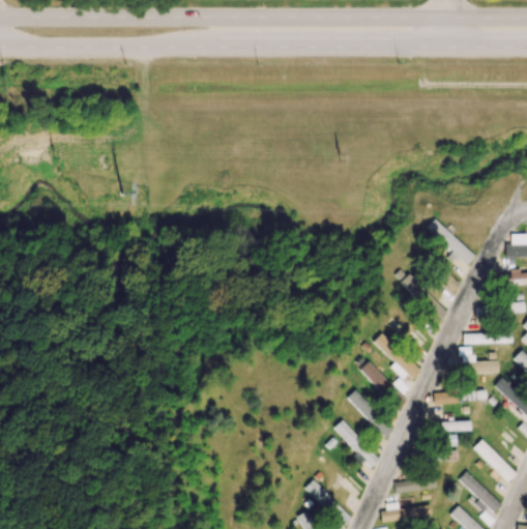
[(428,228),(467,265),(475,257),(436,219),(428,228)]
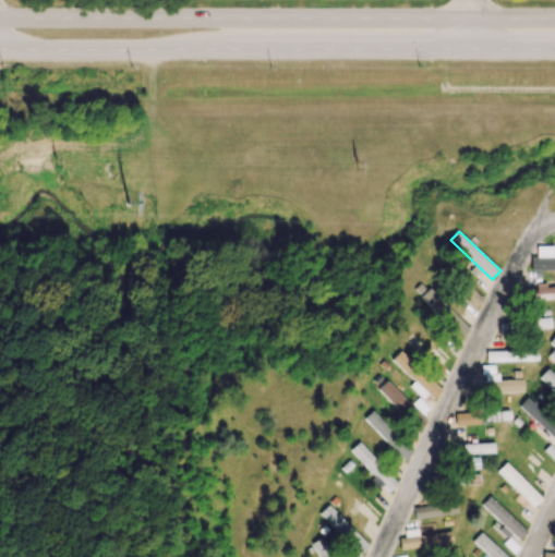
[(533,271),(554,270),(554,247),(539,247),(539,257),(532,258),(533,271)]
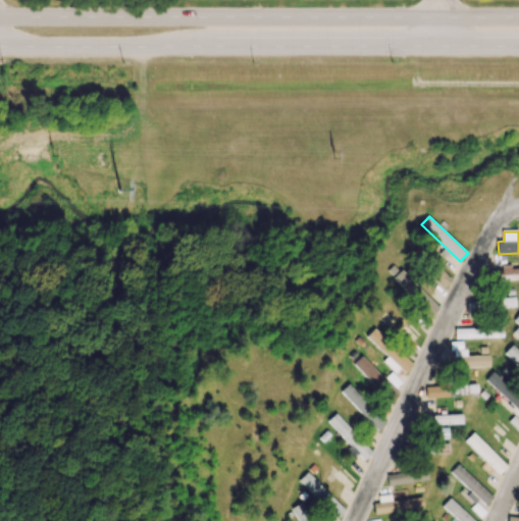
[(518,268),(512,269),(512,268),(494,269),(495,281),(518,278),(518,268)]
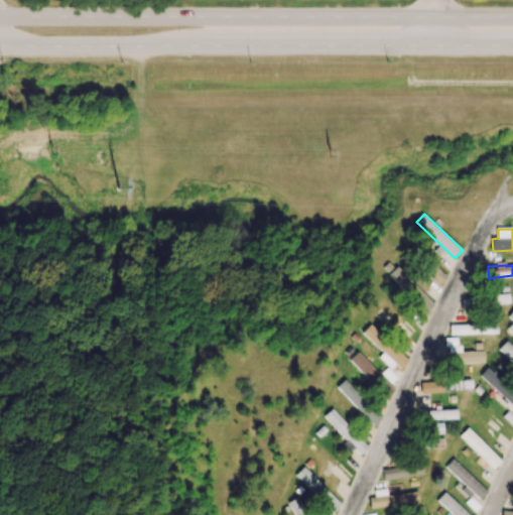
[(436,304),(398,267),(390,276),(428,312),(436,304)]
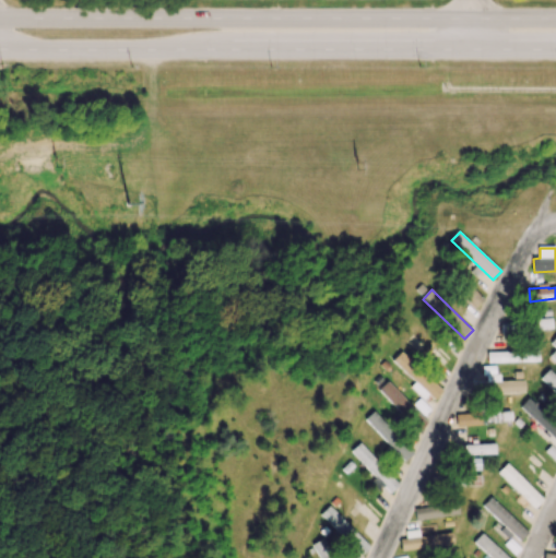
[(555,330),(555,319),(532,320),(532,331),(555,330)]
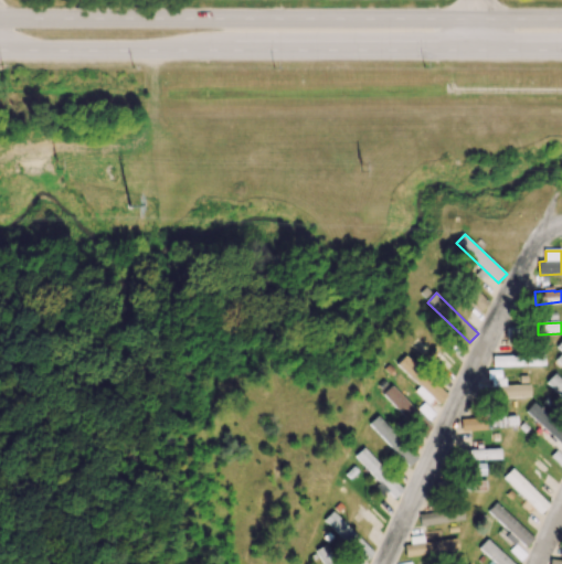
[(495,368),(547,366),(547,355),(495,357),(495,368)]
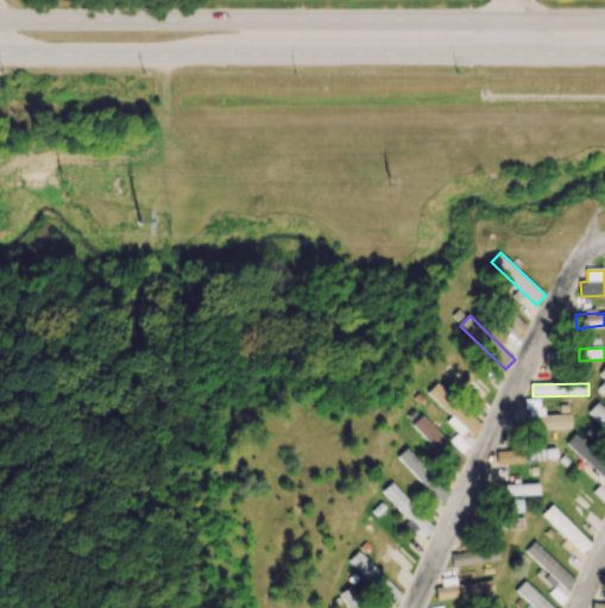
[(428,394),(453,418),(448,422),(462,437),(468,431),(474,437),(484,427),(438,384),(428,394)]
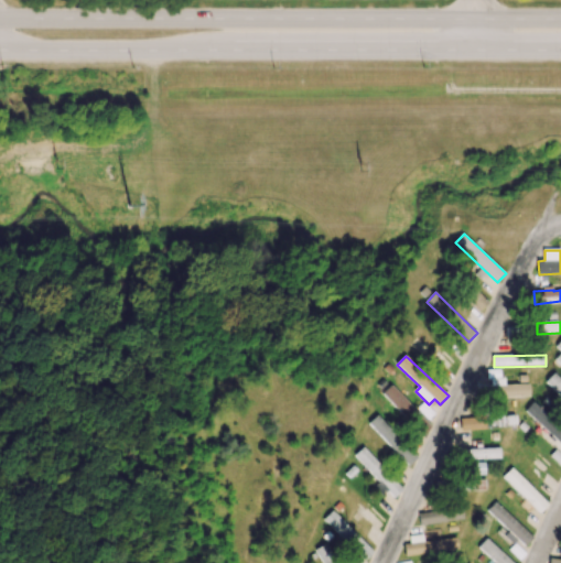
[(560,376),(557,372),(548,381),(560,396),(560,376)]
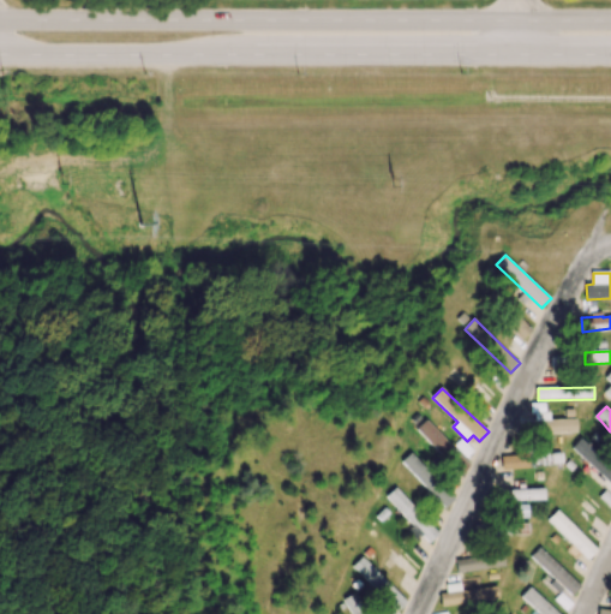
[(551,421),(551,413),(535,415),(535,422),(523,422),(523,435),(579,433),(577,419),(551,421)]
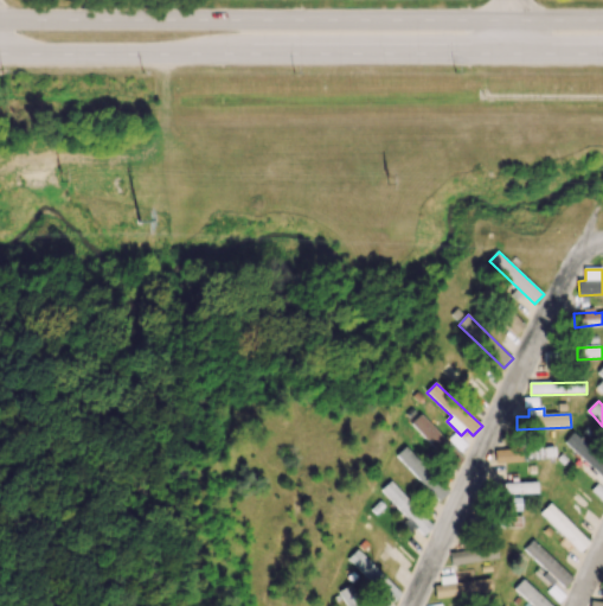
[(455,470),(466,460),(422,414),(411,425),(455,470)]
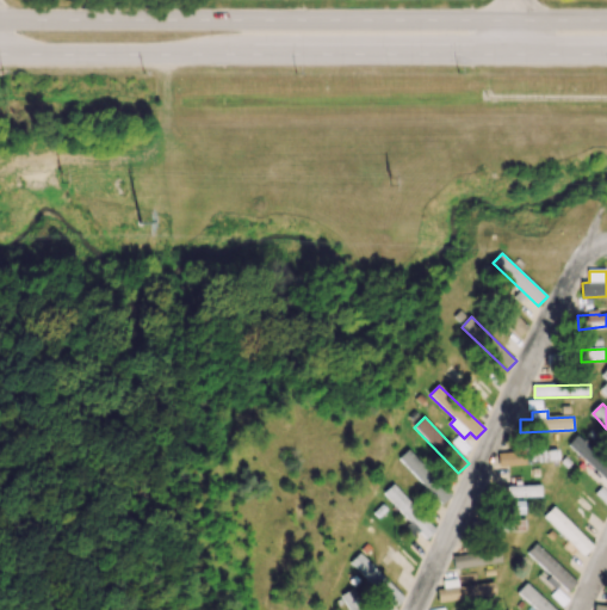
[(606,461),(578,436),(569,447),(606,480),(606,461)]
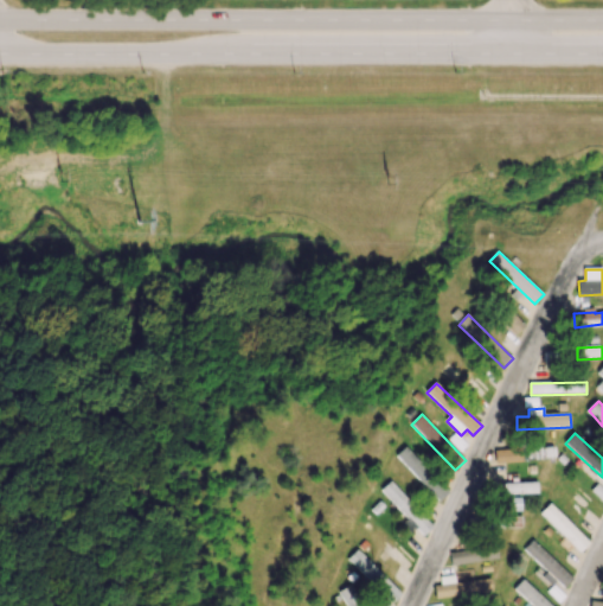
[(398,457),(442,503),(451,493),(408,447),(398,457)]
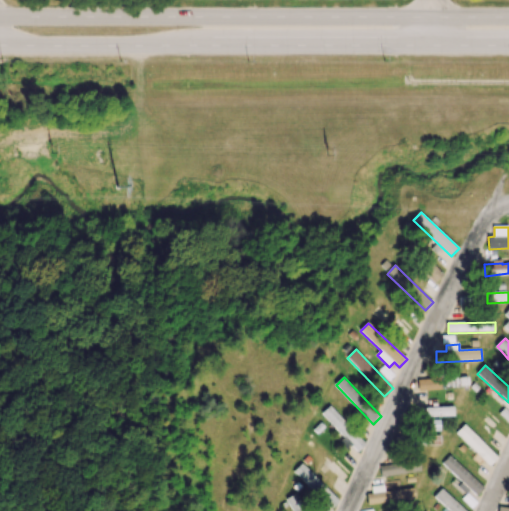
[(445,378),(446,388),(469,387),(469,377),(445,378)]
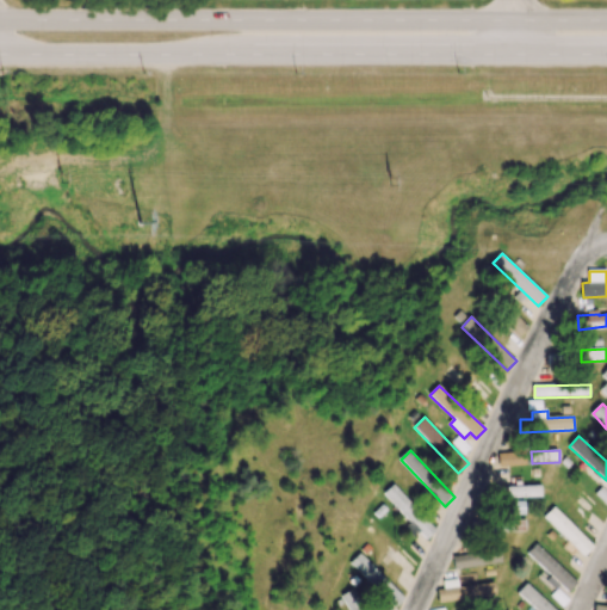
[(526,464),(526,451),(500,453),(501,466),(526,464)]
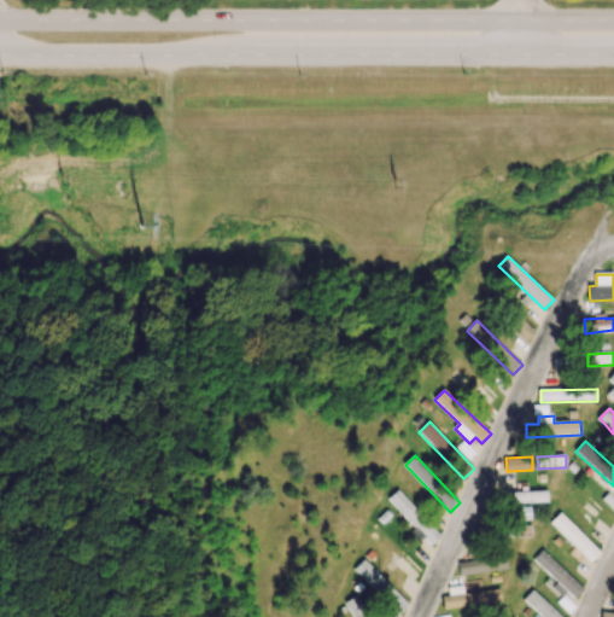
[(433,547),(443,537),(401,490),(390,499),(433,547)]
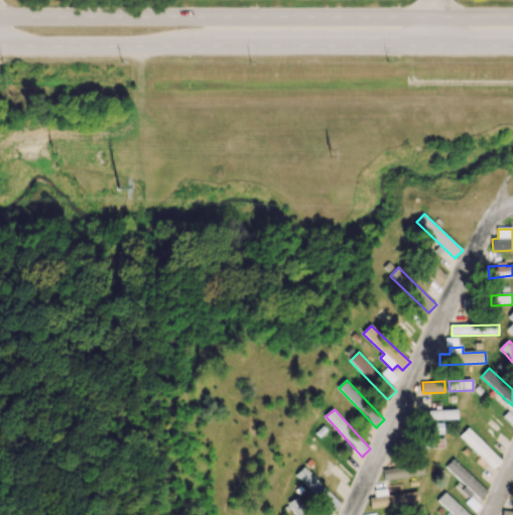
[(459,420),(459,410),(416,411),(416,421),(459,420)]
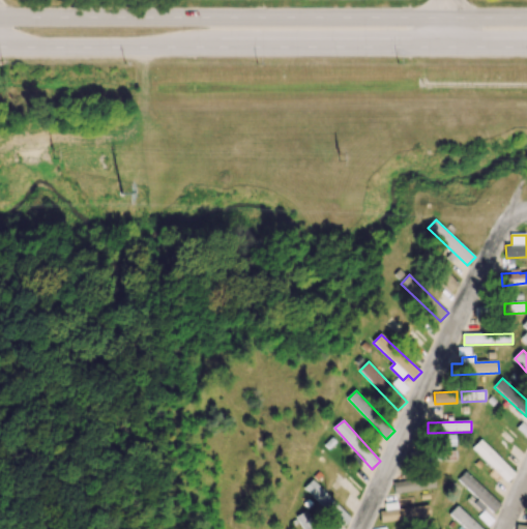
[(458,446),(458,436),(446,436),(446,447),(458,446)]
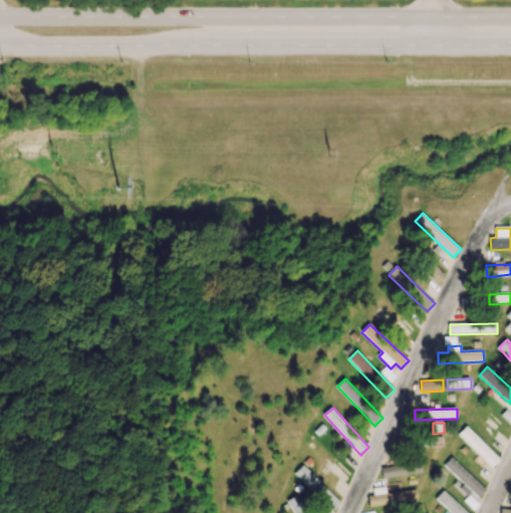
[(493,468),(501,460),(468,427),(459,436),(493,468)]
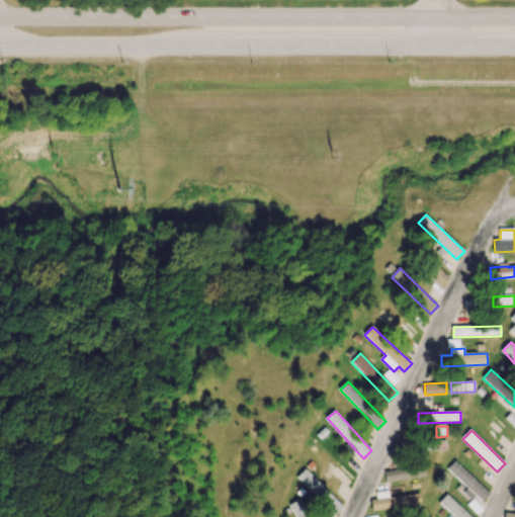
[(447,441),(414,442),(414,453),(447,452),(447,441)]
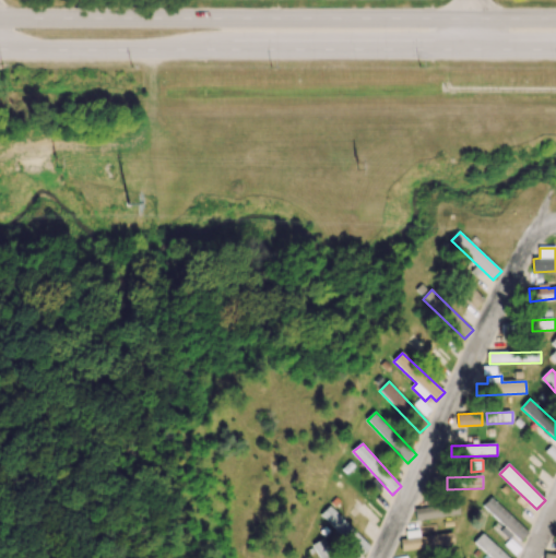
[(485,507),(507,527),(501,532),(510,539),(515,535),(522,542),(531,533),(493,498),(485,507)]
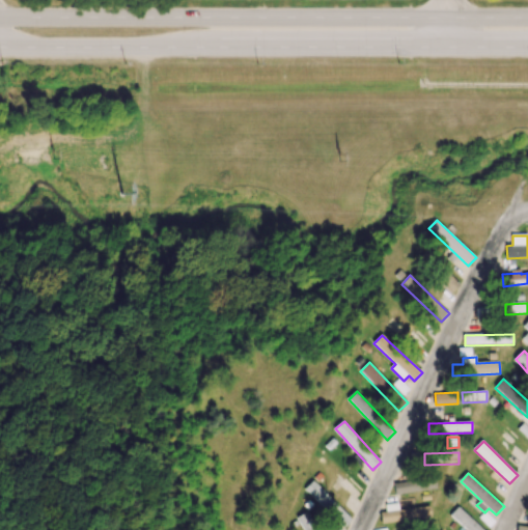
[(306,490),(344,529),(353,520),(315,480),(306,490)]
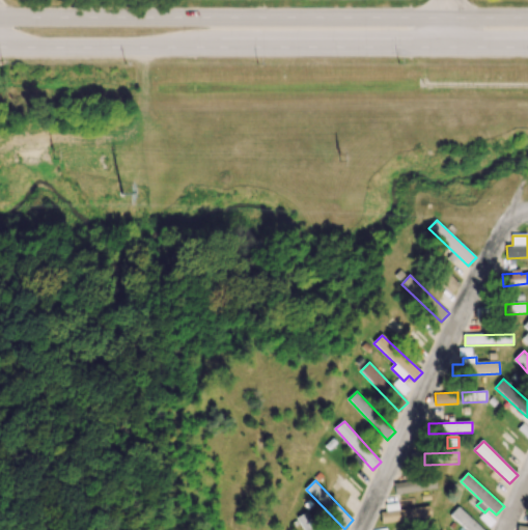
[(396,493),(438,492),(437,480),(396,482),(396,493)]
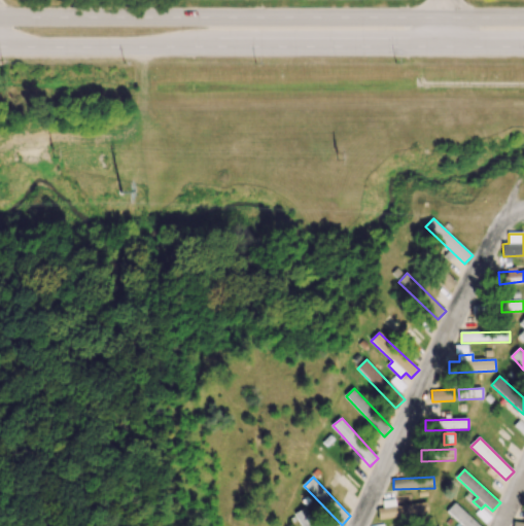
[(429,513),(427,501),(379,510),(381,522),(429,513)]
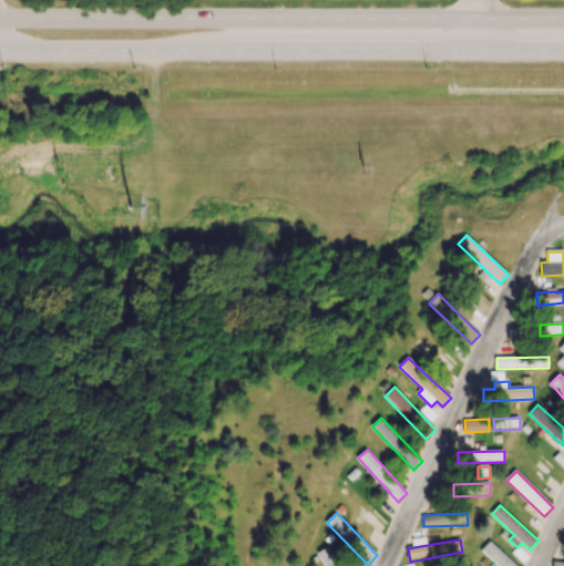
[(518,565),(491,542),(483,551),(499,565),(518,565)]
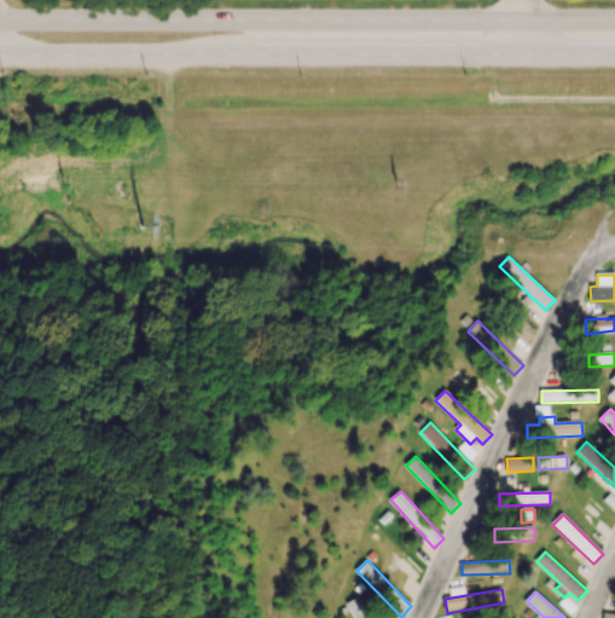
[(579,608),(568,596),(561,604),(572,616),(579,608)]
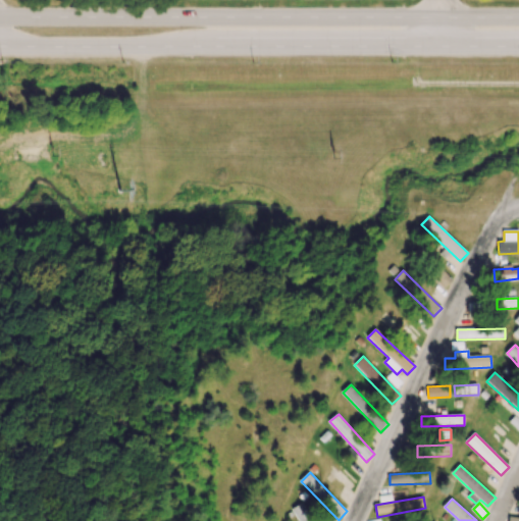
[(312,520),(304,504),(294,509),(299,520),(312,520)]
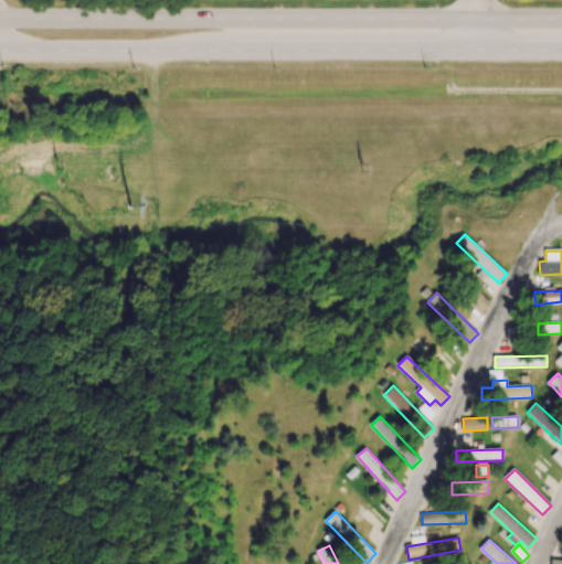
All buildings are outlined.
